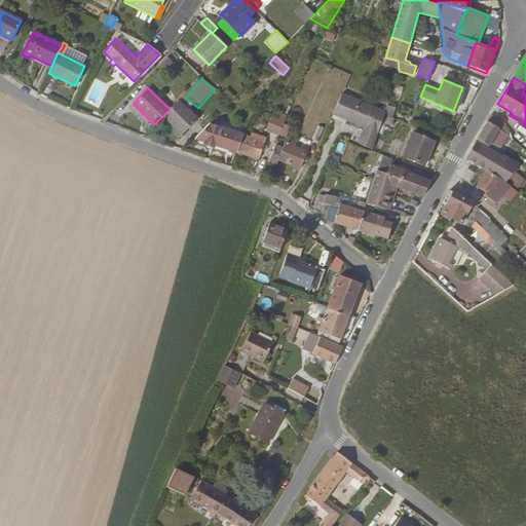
[(333,114),(346,120),(365,127),(358,144),(372,149),(383,114),(384,112),(341,94),(333,114)]
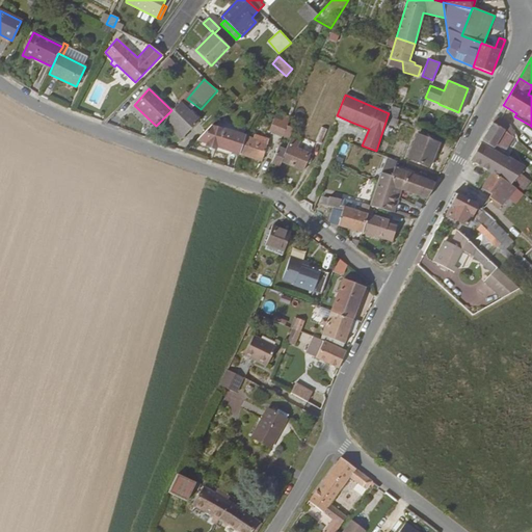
[(233,102),(239,109),(243,105),(237,99),(233,102)]
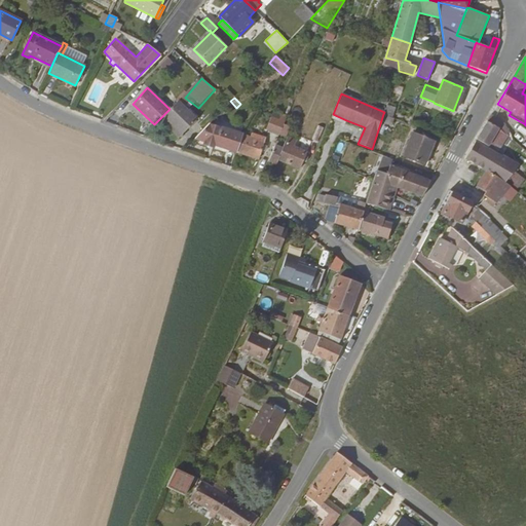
[(170,109),(162,116),(170,122),(171,122),(182,134),(196,119),(178,100),(170,109)]
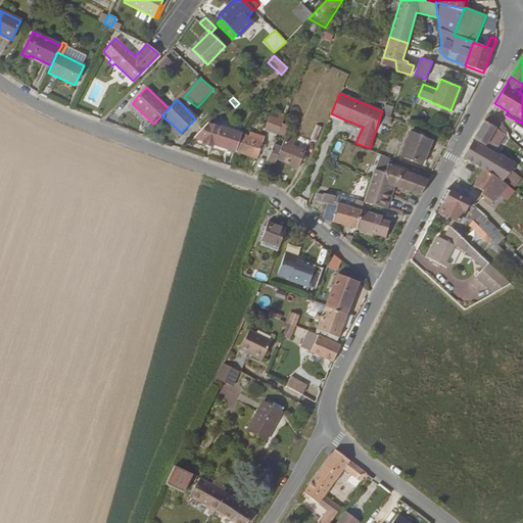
[(388,116),(392,106),(385,104),(382,111),(381,113),(388,116)]
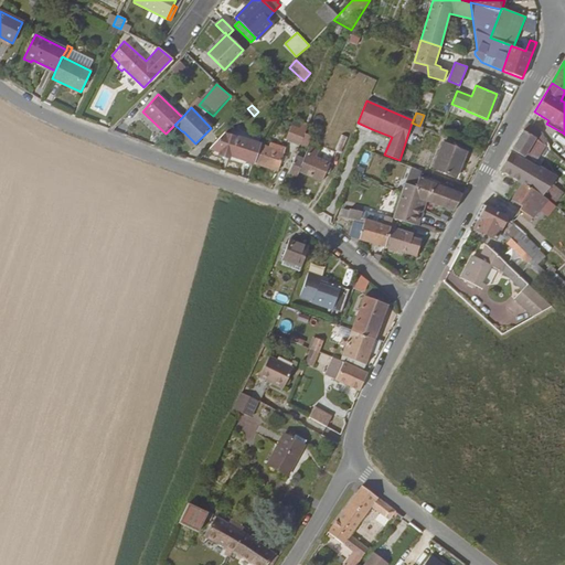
[(372,129),(358,123),(355,126),(370,132),(372,129)]
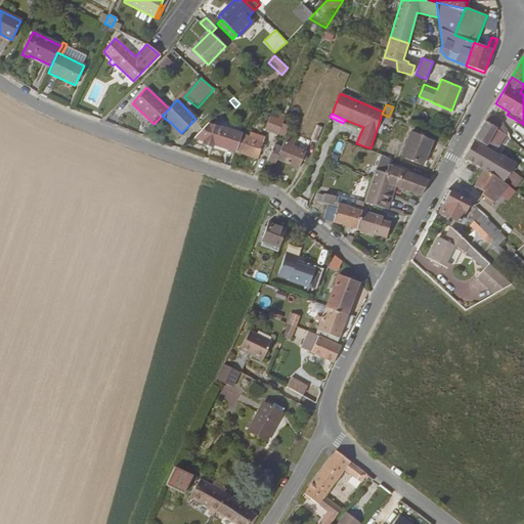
[(474,139),(495,151),(507,131),(500,123),(498,122),(499,120),(489,114),(474,139)]
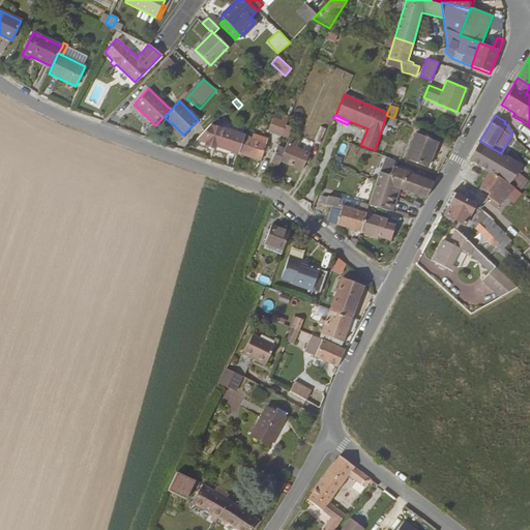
[(281,136),(288,119),(282,117),(281,121),(273,118),(268,129),(281,136)]
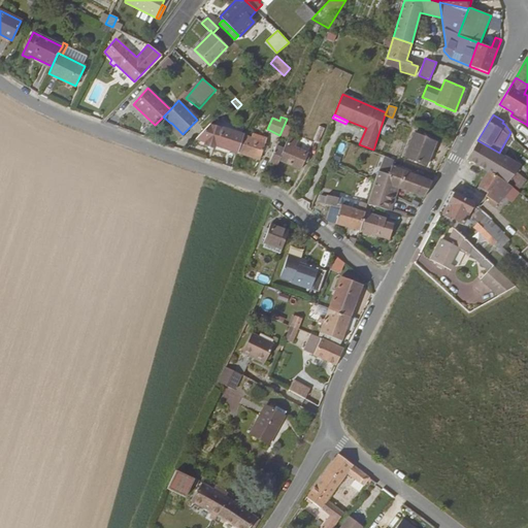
[(183,134),(171,123),(168,125),(180,136),(183,134)]
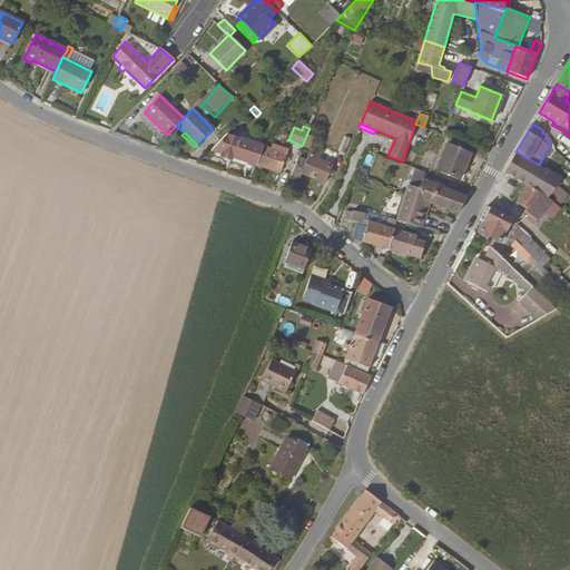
[(256,165),(263,146),(226,134),(210,149),(256,165)]
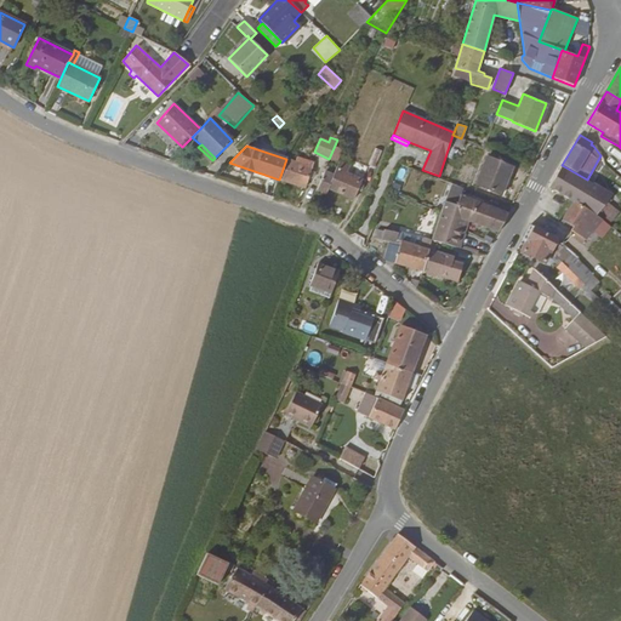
[(337,160),(342,149),(335,146),(329,159),(336,161),(337,160)]
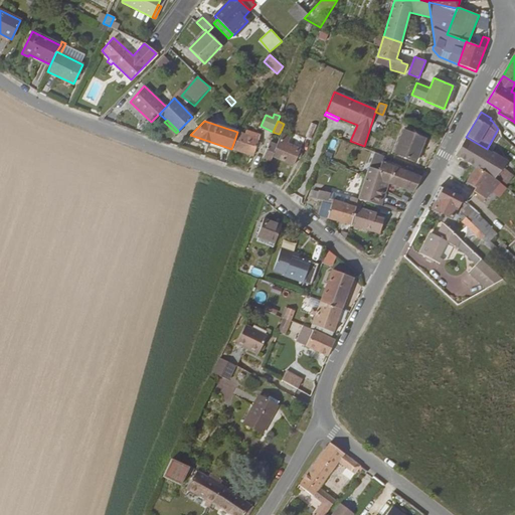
[(244,135),(237,132),(231,149),(253,156),(255,147),(260,149),(261,144),(258,143),(261,135),(246,131),(244,135)]
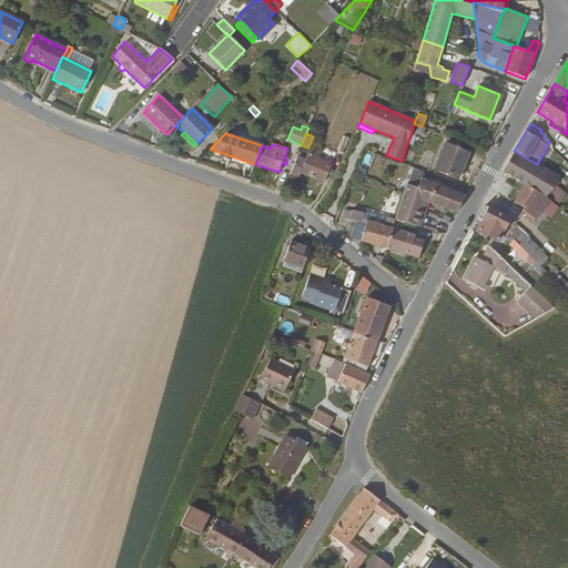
[(468,153),(446,144),(435,169),(458,178),(468,153)]
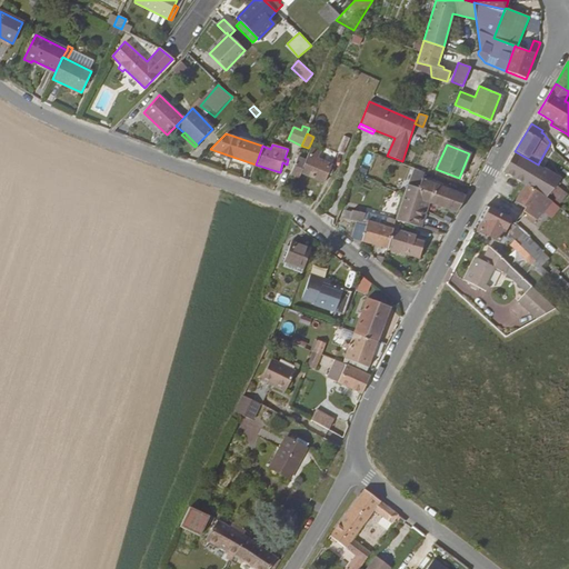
[(310,148),(307,155),(299,152),(289,175),(298,178),(300,172),(323,182),(328,175),(330,176),(332,170),(330,169),(331,165),(318,159),(320,152),(310,148)]
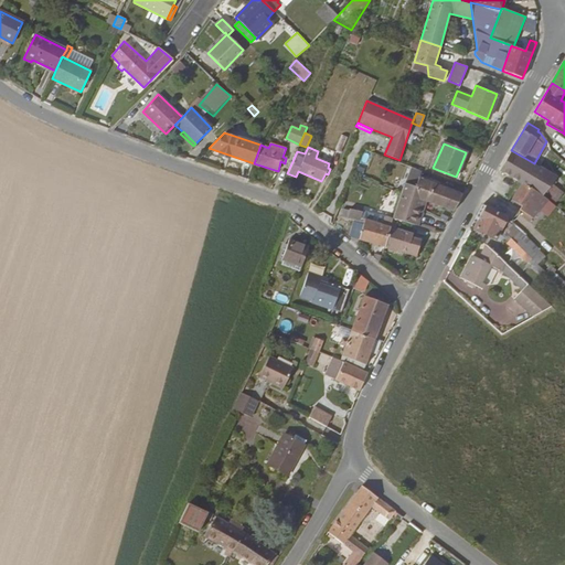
[(368,166),(372,153),(364,151),(361,162),(368,166)]
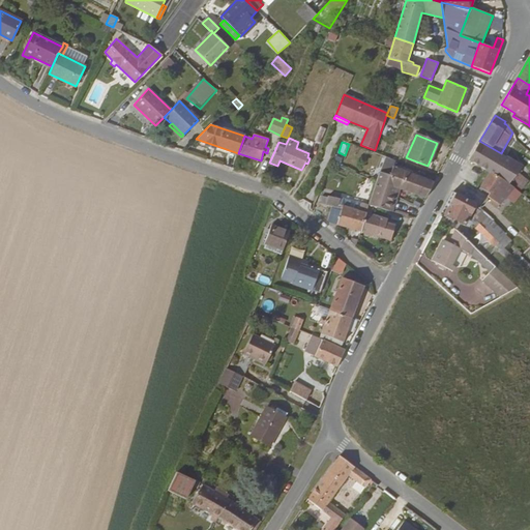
[(505,157),(479,142),(469,159),(490,173),(508,183),(510,181),(522,189),(528,181),(517,173),(522,167),(508,157),(505,157)]
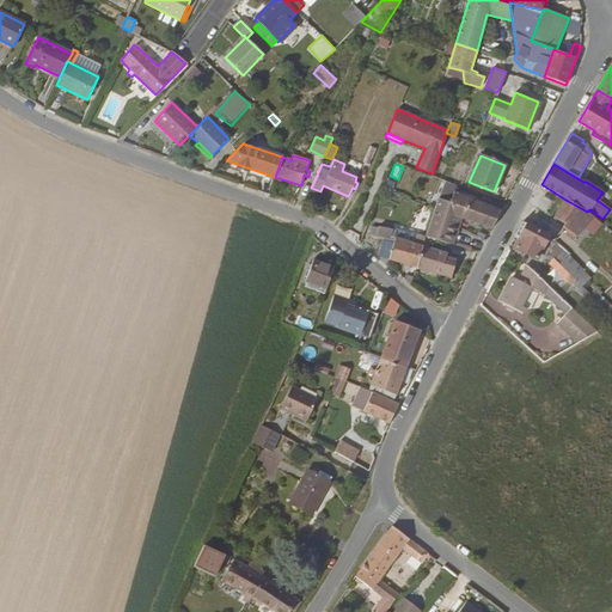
[(454,225),(458,218),(491,228),(501,210),(453,193),(450,202),(438,199),(434,210),(426,237),(452,244),(458,227),(454,225)]
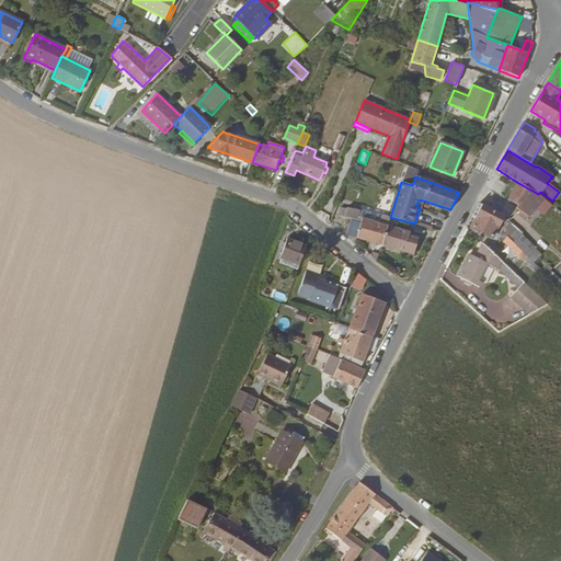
[(538,194),(518,183),(508,198),(518,205),(515,208),(518,210),(519,208),(522,210),(518,214),(526,220),(544,198),(538,194)]
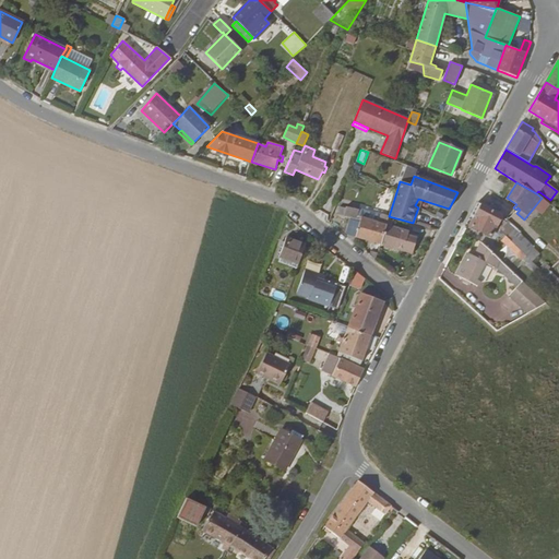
[(500,216),(500,214),(477,202),(471,215),(475,217),(470,226),(490,237),(495,228),(500,216)]
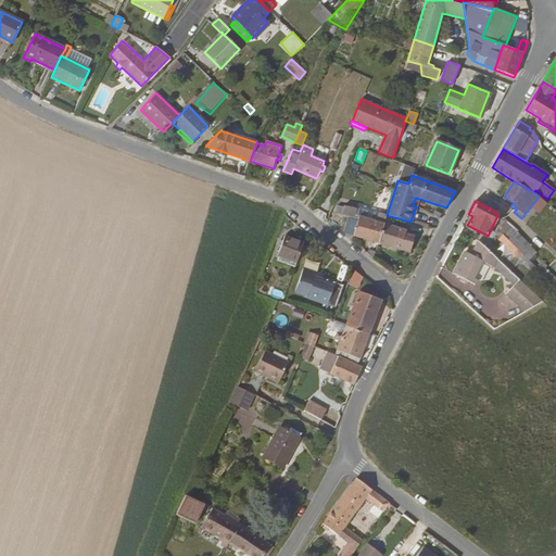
[(344,234),(378,243),(386,217),(387,215),(357,207),(356,209),(346,206),(344,205),(343,206),(338,205),(337,212),(340,214),(350,216),(344,234)]
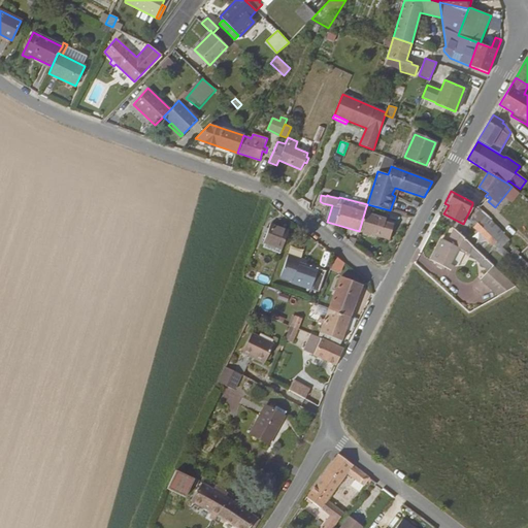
[(472,204),(467,216),(471,218),(479,208),(479,207),(479,205),(472,204)]
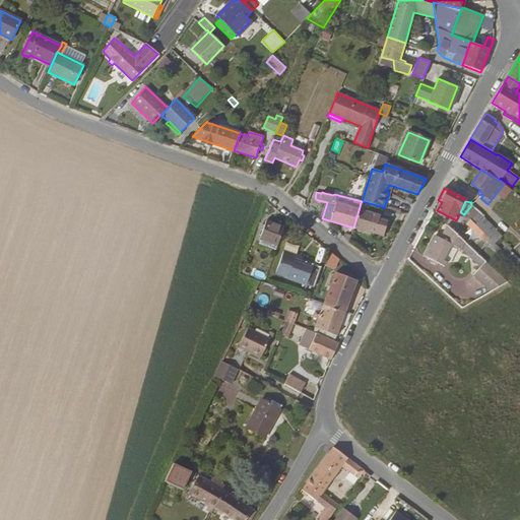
[(387,221),(379,218),(380,215),(364,210),(366,204),(361,203),(353,228),(383,236),(387,221)]
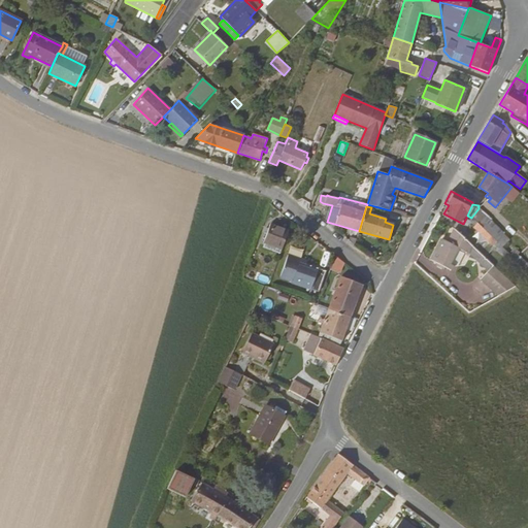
[(486,217),(487,216),(479,208),(471,218),(477,223),(479,225),(486,217)]
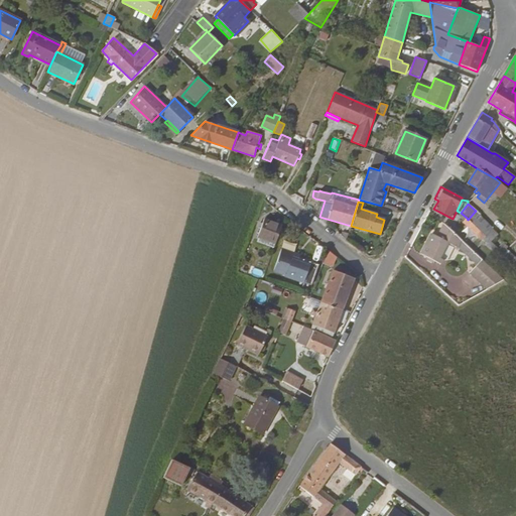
[(479,216),(475,212),(468,220),(472,224),(479,216)]
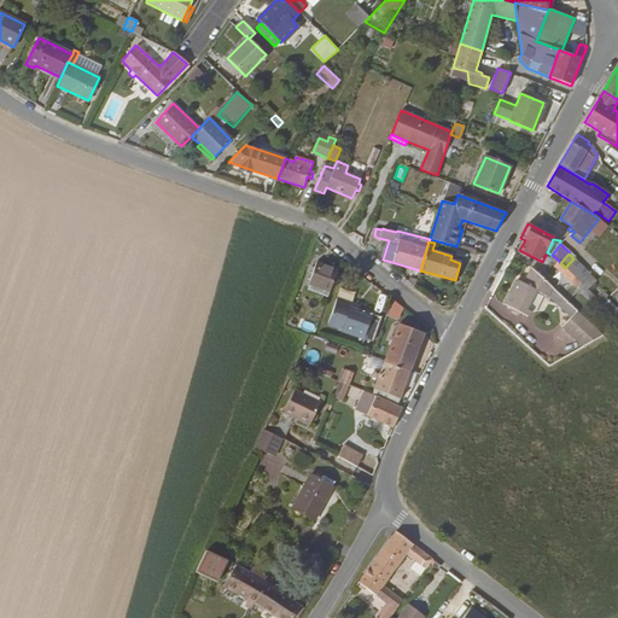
[(582,284),(590,274),(573,258),(565,268),(582,284)]
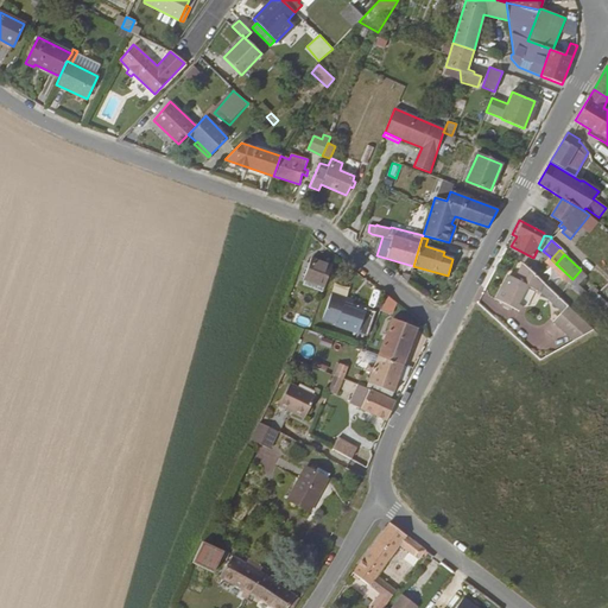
[(546,260),(569,283),(572,279),(556,264),(551,259),(550,257),(546,260)]
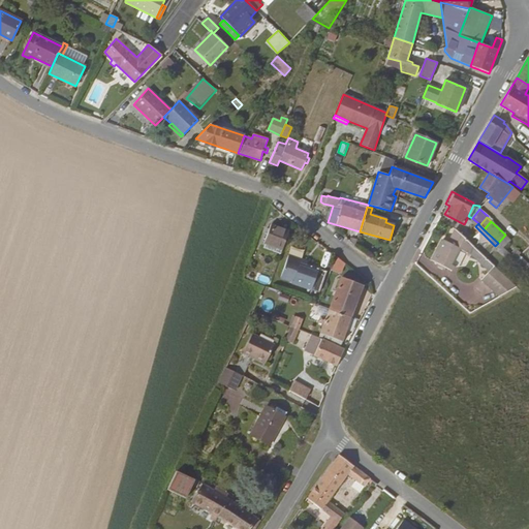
[(265,242),(266,243),(265,247),(281,253),(289,230),(271,224),(269,229),(266,228),(265,232),(268,234),(265,242)]
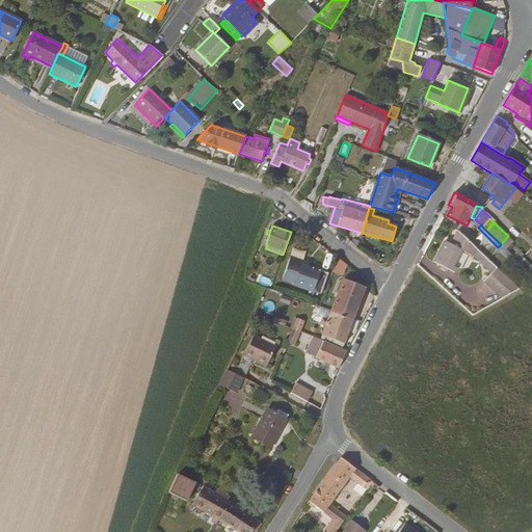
[(445,241),(433,262),(454,272),(456,267),(452,266),(460,249),(471,256),(475,247),(457,231),(451,244),(445,241)]
